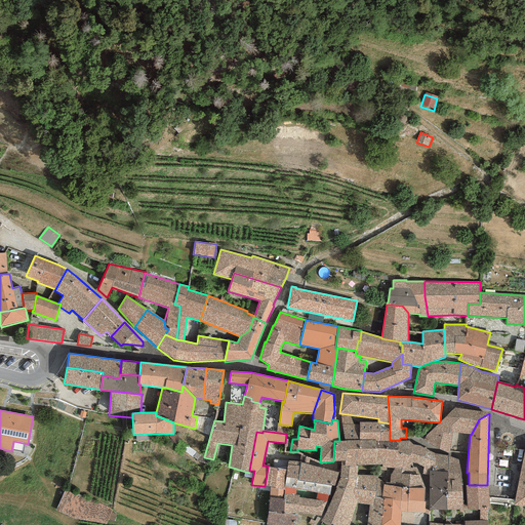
[(334,441),(333,461),(339,461),(341,461),(345,461),(345,467),(356,467),(356,466),(379,465),(381,465),(381,457),(376,457),(375,442),(375,440),(340,441),(339,441),(334,441)]
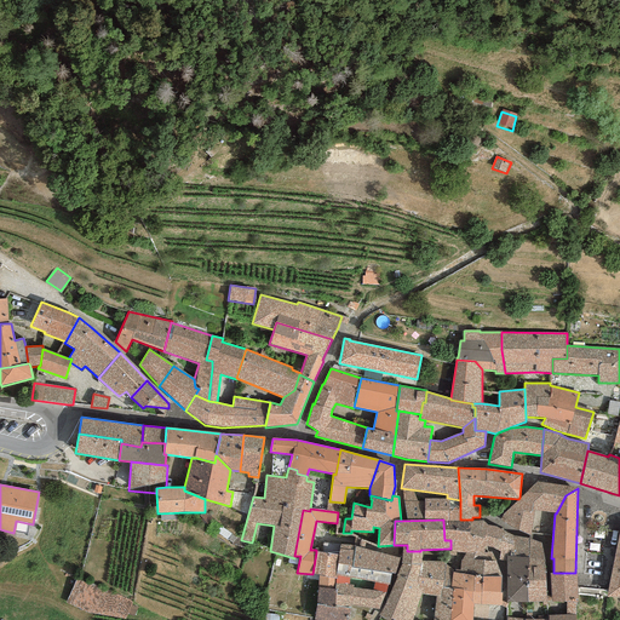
[(470,521),(443,522),(445,540),(451,540),(451,549),(448,549),(448,556),(455,556),(455,552),(460,552),(466,552),(483,554),(486,546),(483,545),(487,526),(486,523),(482,521),(470,521)]
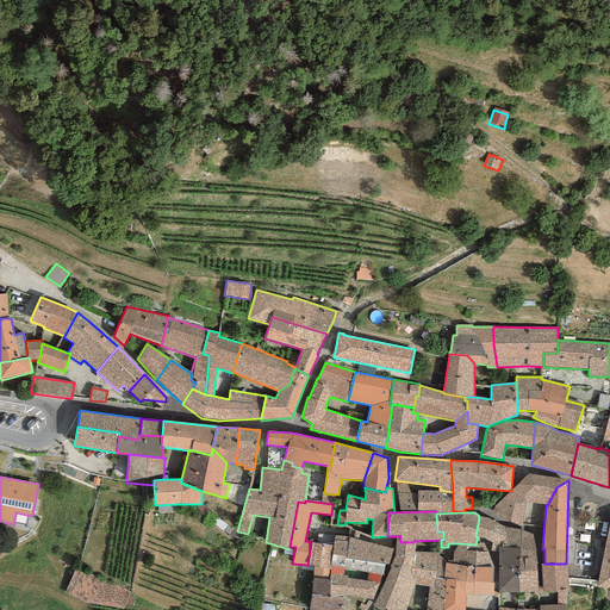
[(489,518),(479,517),(475,536),(478,537),(492,542),(491,552),(498,552),(498,547),(520,549),(521,530),(505,527),(489,518)]
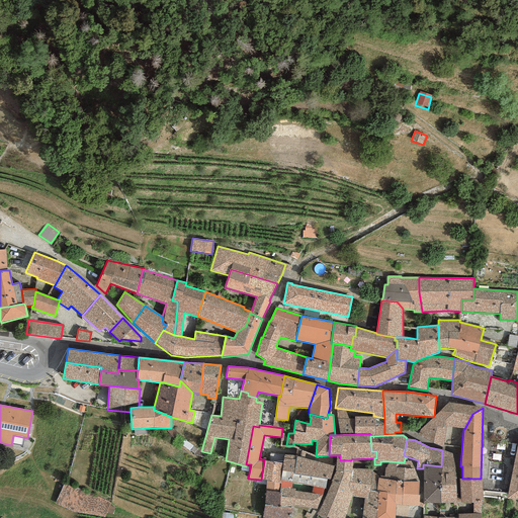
[(517,440),(507,499),(517,498),(517,440)]
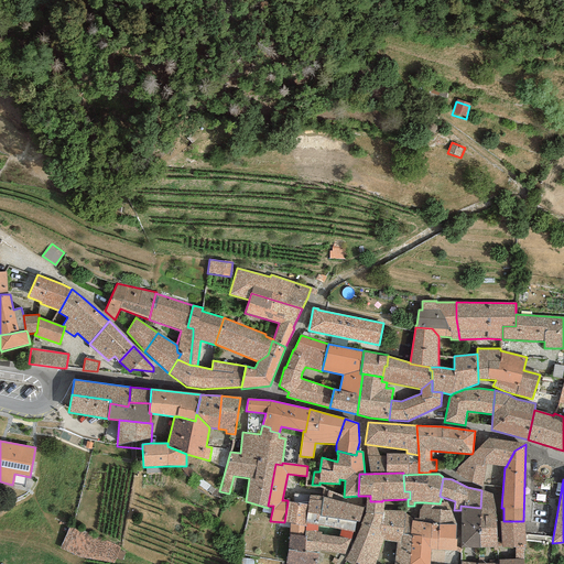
[(496,495),(481,490),(480,508),(480,548),(497,548),(496,495)]
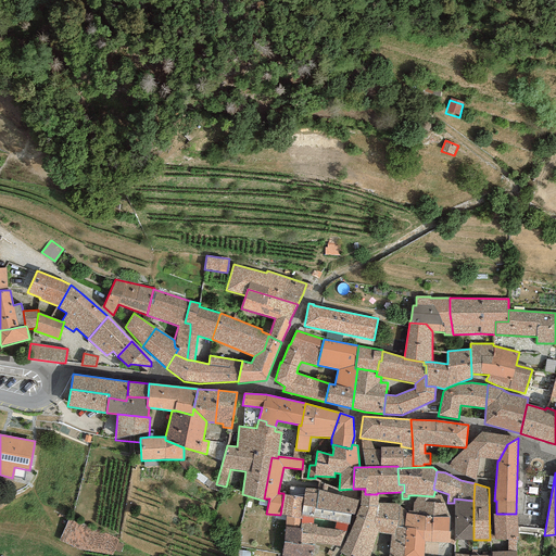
[(318,490),(305,488),(303,497),(300,516),(349,525),(351,514),(354,515),(358,501),(318,490)]
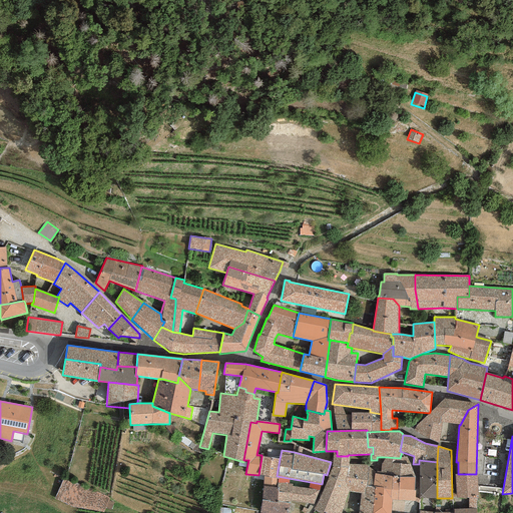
[(337,451),(334,451),(332,466),(328,477),(329,477),(314,509),(322,512),(341,512),(349,492),(345,482),(348,464),(349,456),(348,456),(337,456),(337,451)]
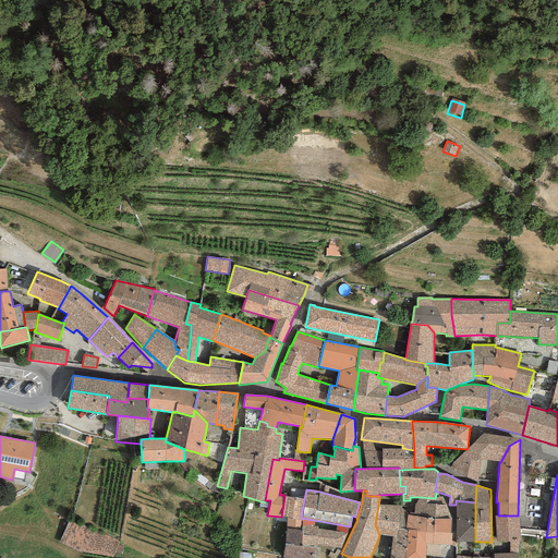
[(435,498),(420,497),(415,504),(414,513),(410,513),(410,516),(426,519),(451,519),(443,496),(435,498)]
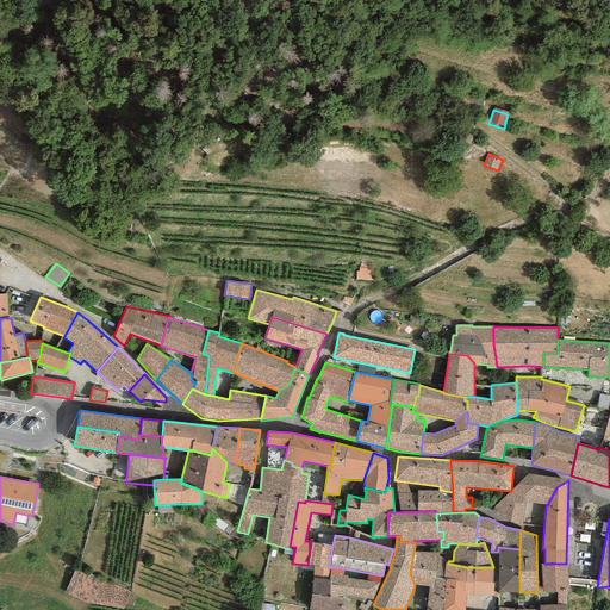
[(332,546),(311,543),(307,565),(313,566),(329,568),(329,566),(332,546)]
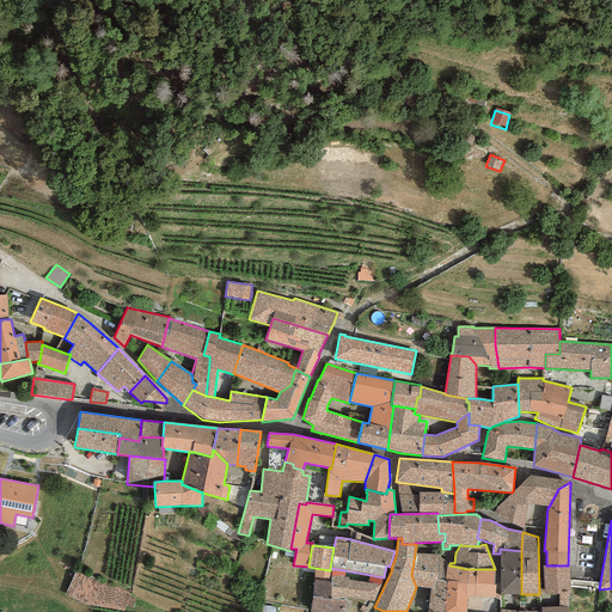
[(521,551),(500,549),(500,554),(500,569),(500,595),(521,594),(521,551)]
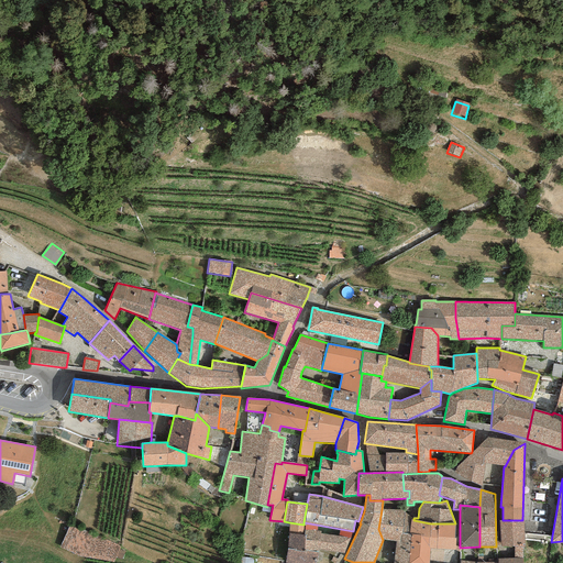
[(405,510),(382,509),(378,529),(383,540),(396,541),(400,542),(401,532),(409,533),(411,520),(411,518),(405,512),(405,510)]
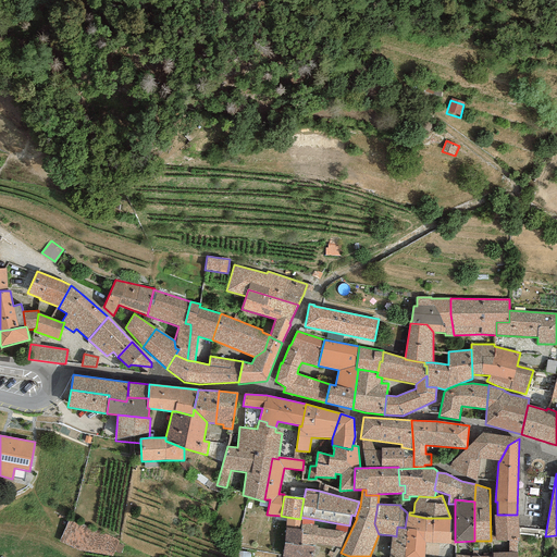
[(409,515),(407,515),(405,528),(407,528),(404,556),(424,556),(425,543),(425,518),(409,515)]
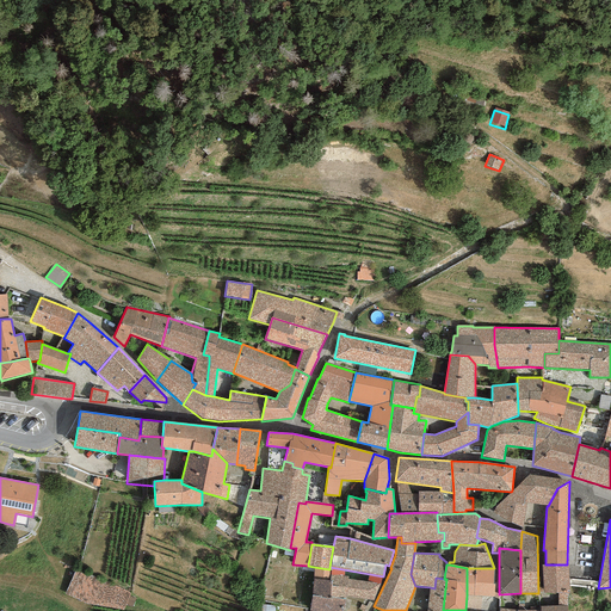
[(569,593),(567,565),(545,565),(542,566),(543,593),(559,592),(557,606),(567,605),(567,593),(569,593)]
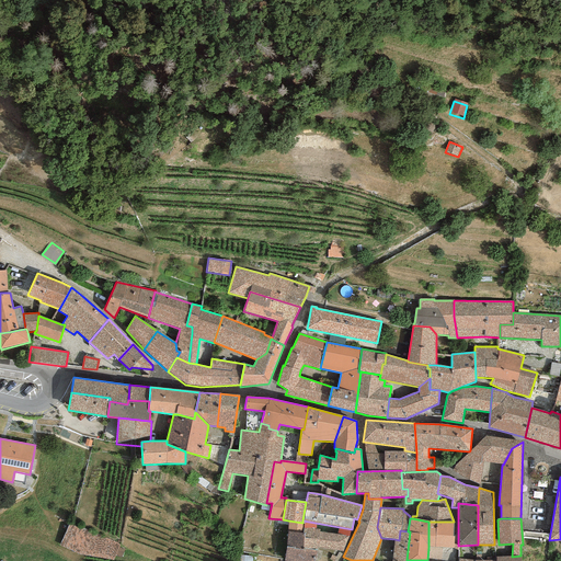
[(320,529),(305,529),(302,528),(302,523),(288,521),(288,533),(284,560),(315,560),(318,549),(343,551),(348,537),(320,531),(320,529)]
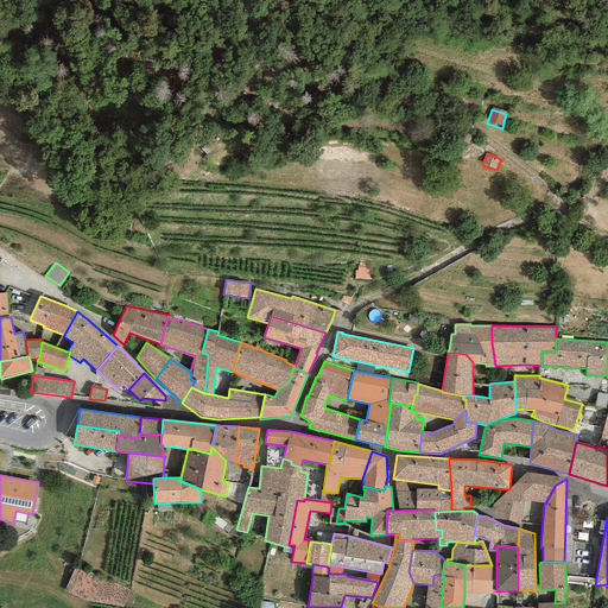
[(492,565),(464,565),(464,593),(496,595),(496,591),(496,565),(492,565)]
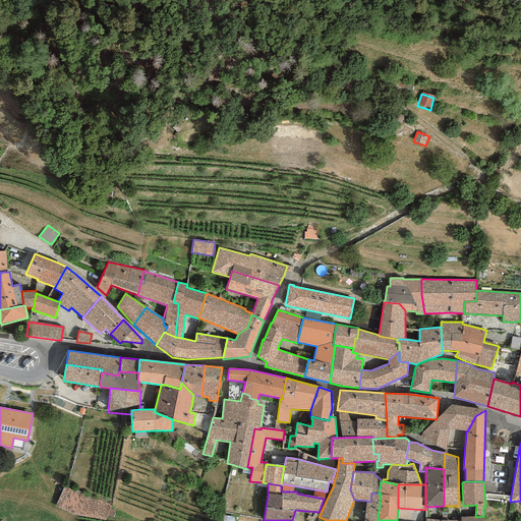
[(105,520),(112,507),(64,488),(57,506),(61,511),(75,517),(98,520),(105,520)]
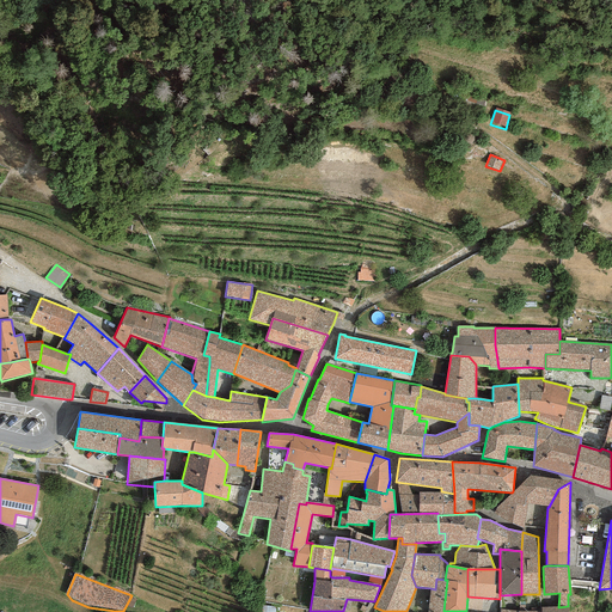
[(444,611),(447,580),(445,580),(436,579),(435,589),(430,588),(427,611),(444,611)]
